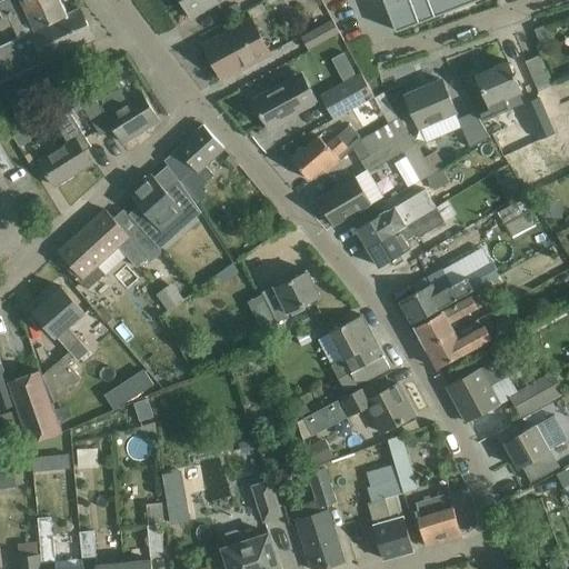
[(9,18),(0,19),(0,30),(12,27),(18,40),(69,17),(68,15),(61,0),(57,0),(29,13),(27,9),(9,18)]
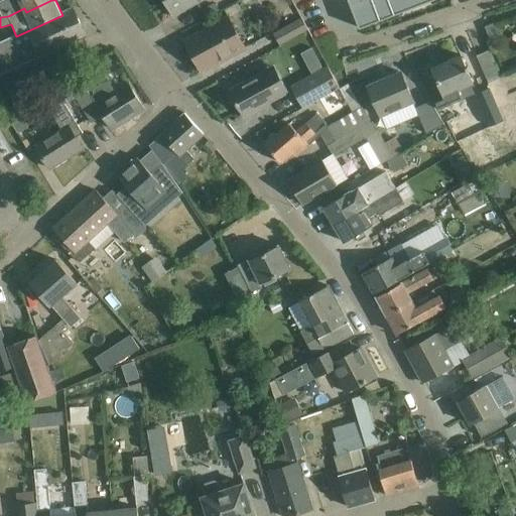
[(2,0),(0,1),(0,17),(8,16),(24,8),(26,12),(51,0),(2,0)]
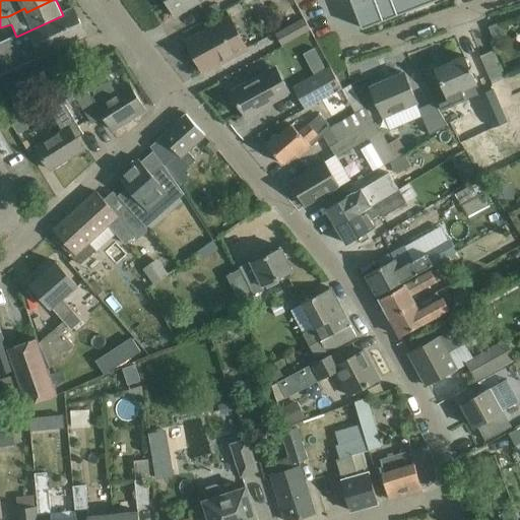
[(165,0),(174,16),(204,0),(165,0)]
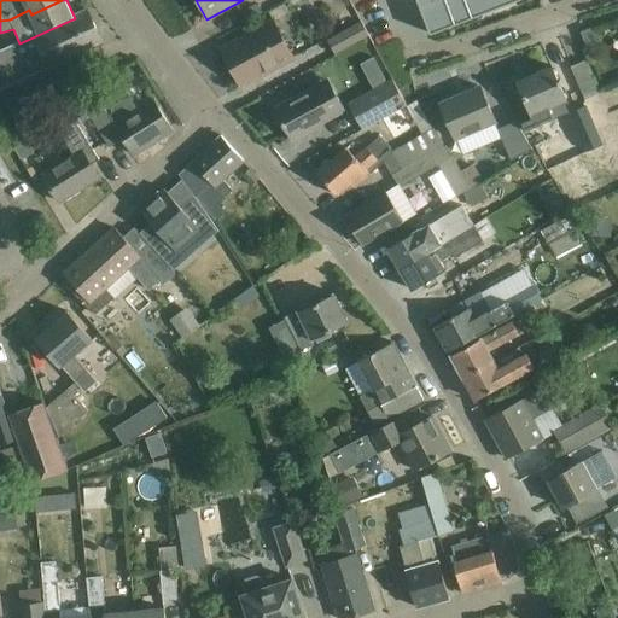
[(418,0),(431,34),(452,27),(449,19),(476,10),(478,16),(517,1),(516,0),(418,0)]
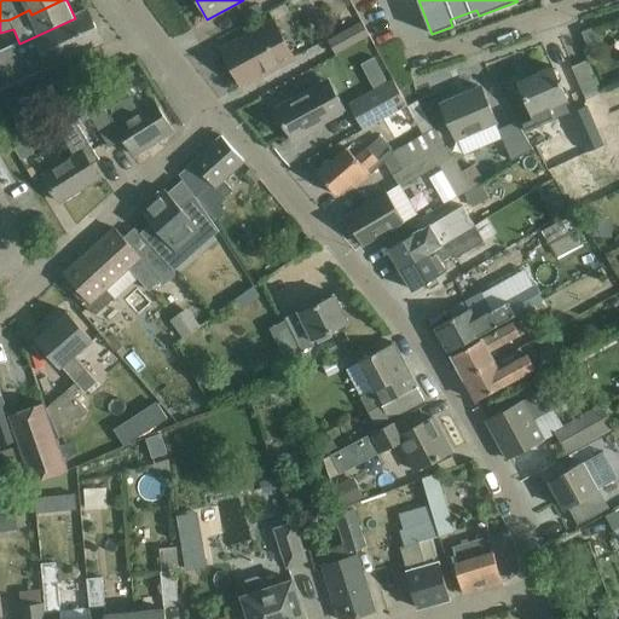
[(256,4),(242,12),(247,22),(262,13),(256,4)]
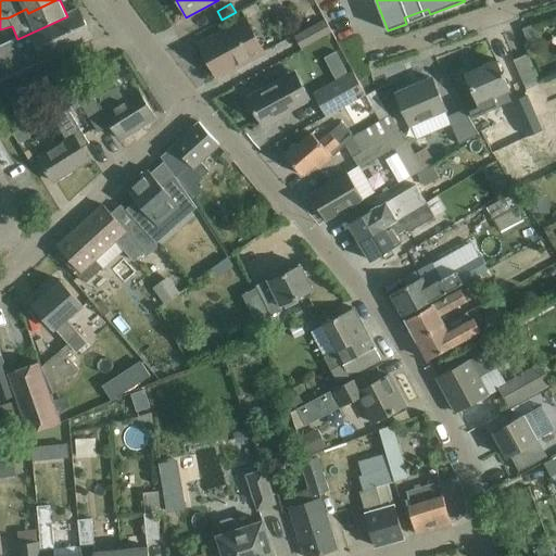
[(79,8),(66,14),(67,16),(17,39),(0,46),(0,81),(43,62),(93,39),(79,8)]
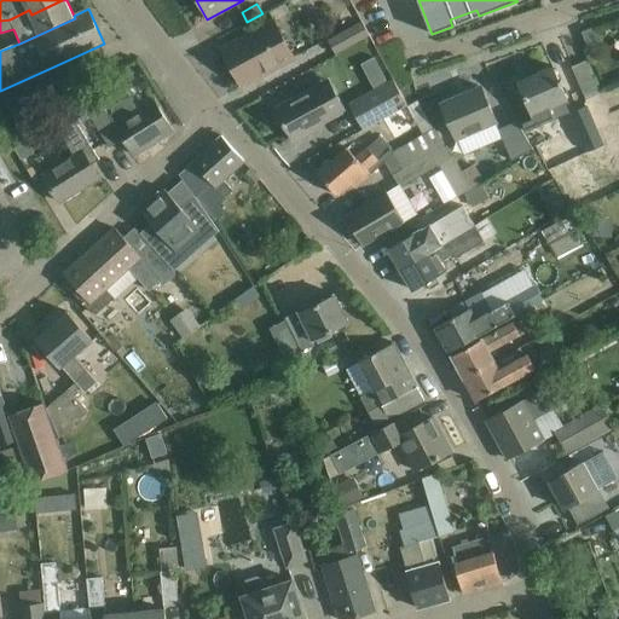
[(295,58),(276,22),(224,50),(243,86),(295,58)]
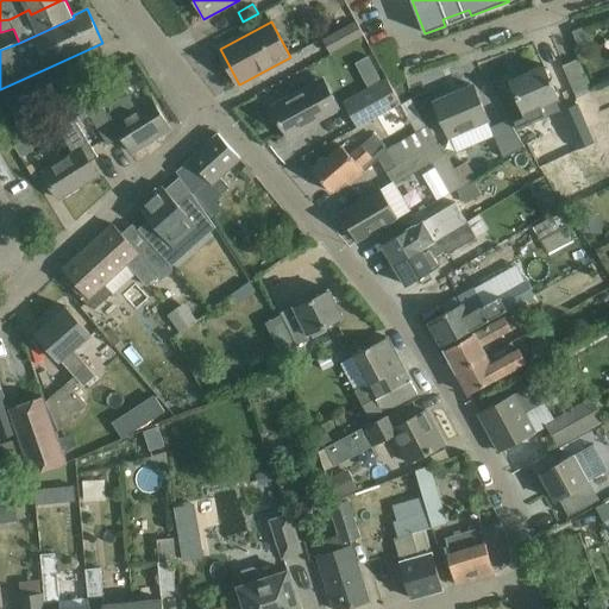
[(364,35),(357,23),(324,41),(331,54),(364,35)]
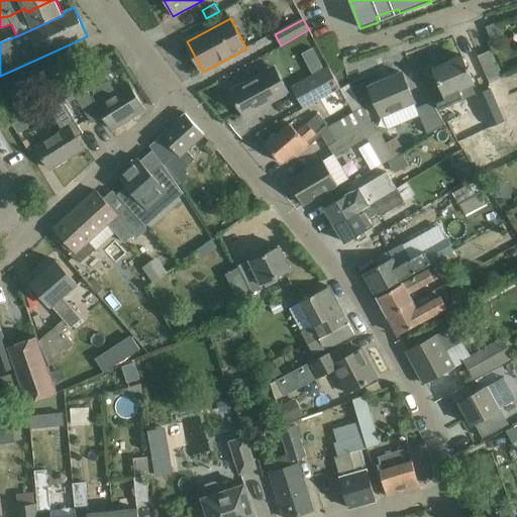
[(491,38),(503,33),(498,22),(486,27),(491,38)]
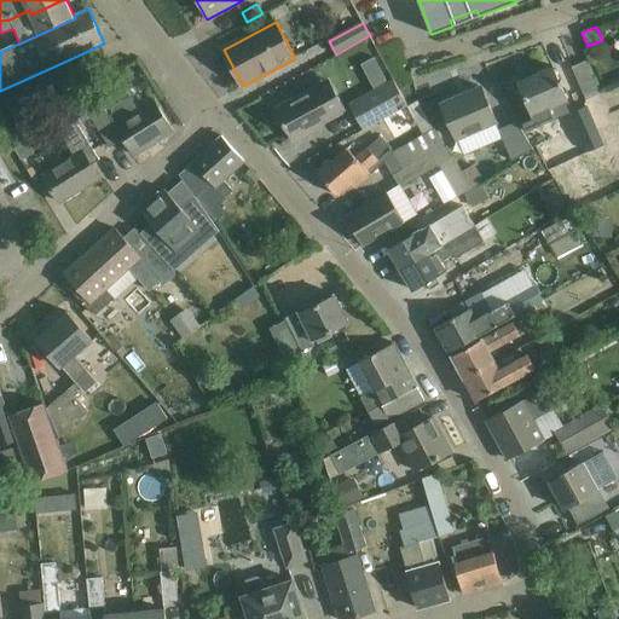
[(375,58),(362,65),(368,77),(381,70),(375,58)]
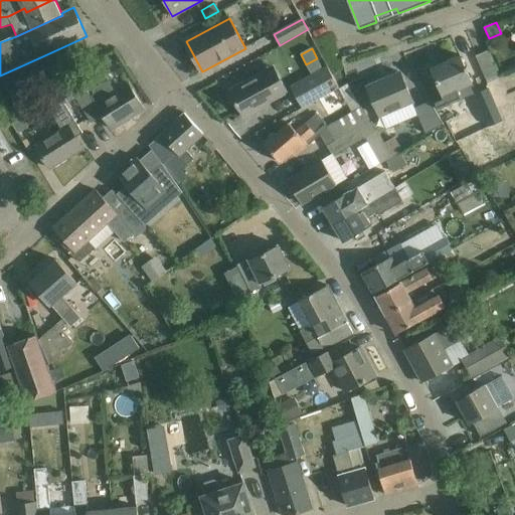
[(477,56),(485,74),(489,83),(500,78),(488,51),(477,56)]
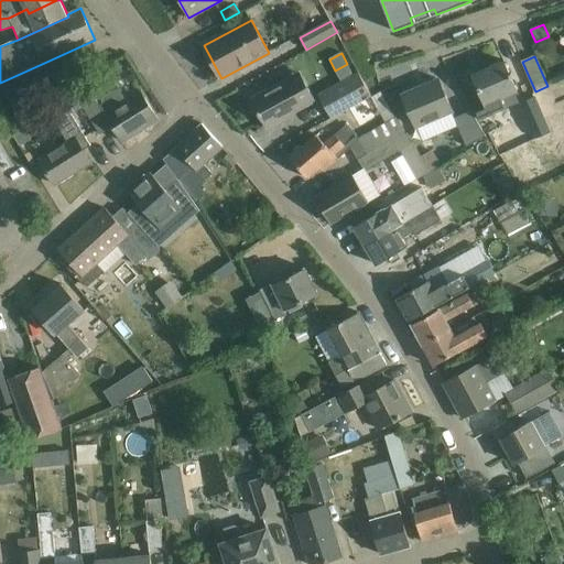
[(500,98),(517,90),(503,61),(473,74),(481,95),(490,116),(506,109),(505,107),(500,98)]
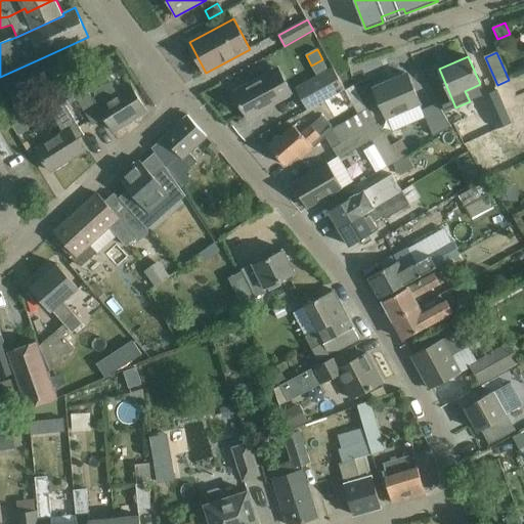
[(64,79),(77,99),(78,99),(93,125),(105,118),(114,132),(147,111),(131,85),(118,93),(112,84),(106,83),(96,89),(95,95),(96,96),(93,98),(83,82),(89,78),(88,75),(96,70),(93,67),(83,74),(80,70),(68,77),(64,79)]
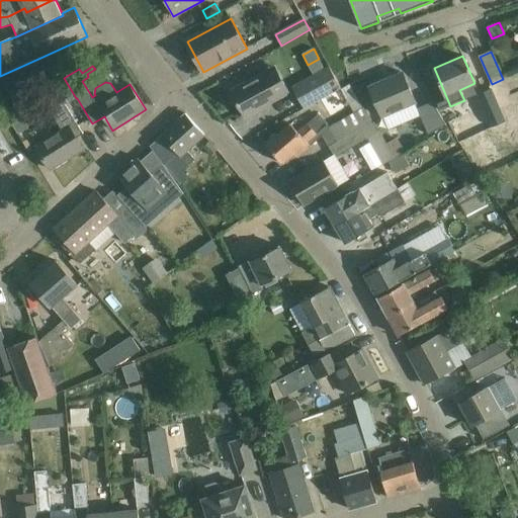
[(248,81),(231,91),(245,117),(262,108),(278,99),(290,93),(275,67),(264,73),(248,81)]
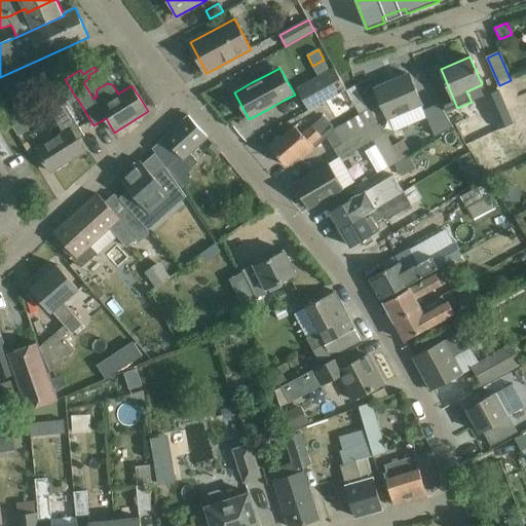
[(335,68),(321,75),(297,88),(308,110),(333,97),(346,89),(335,68)]
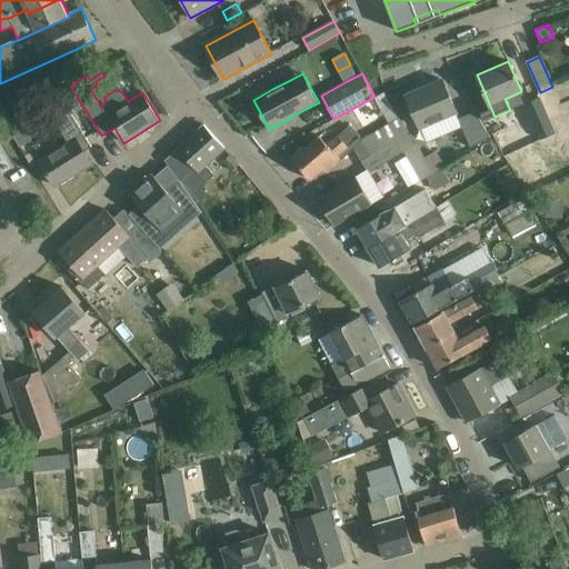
[(442,80),(406,96),(415,117),(420,128),(421,128),(428,142),(442,137),(436,121),(457,112),(451,100),(442,80)]
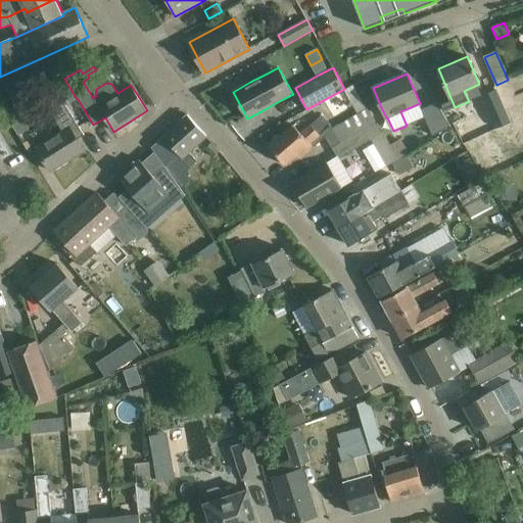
[(66,106),(77,99),(64,79),(53,85),(53,86),(41,92),(46,100),(44,101),(63,132),(54,138),(37,149),(51,171),(84,150),(77,140),(85,135),(66,106)]
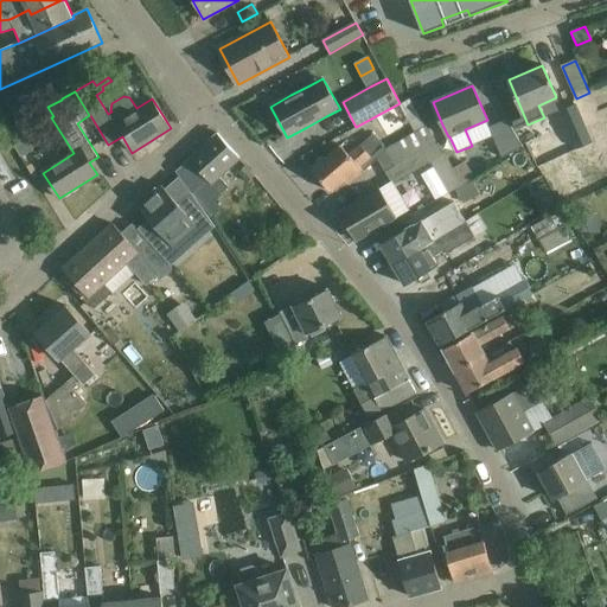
[(427,95),(415,101),(420,112),(433,106),(427,95)]
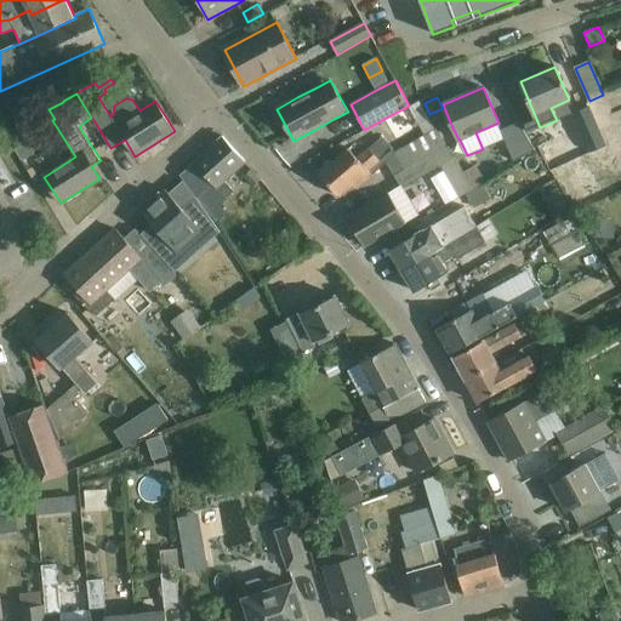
[(607,143),(603,135),(590,106),(576,112),(593,149),(607,143)]
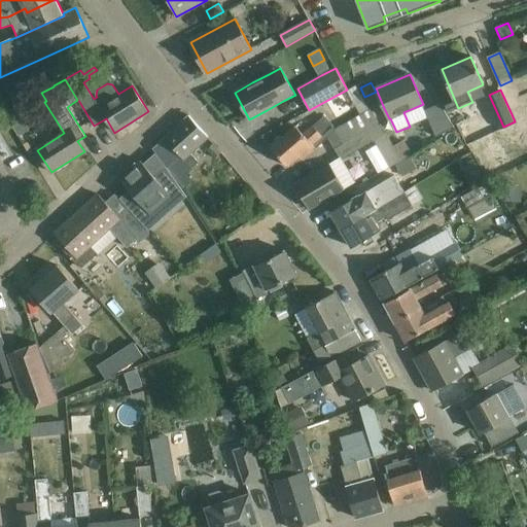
[(436,137),(455,128),(441,104),(425,110),(436,137)]
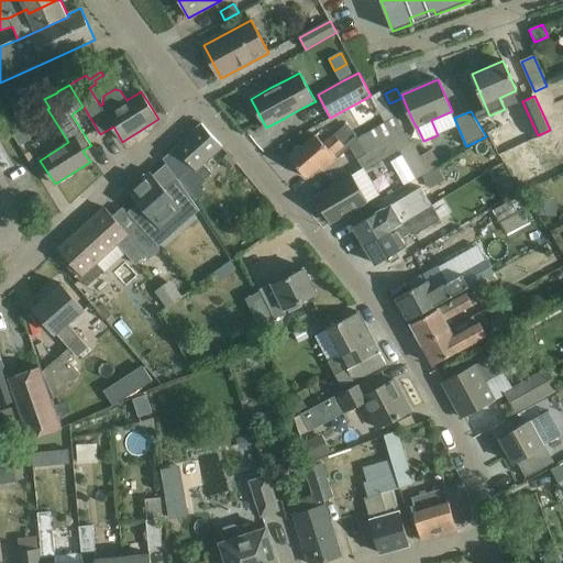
[(14,112),(4,119),(21,145),(31,139),(14,112)]
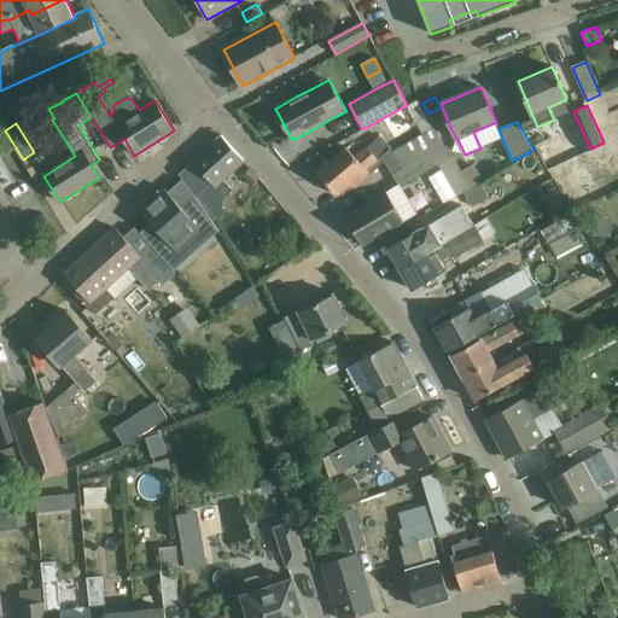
[(386,162),(395,176),(432,155),(430,152),(443,145),(435,129),(394,152),(392,151),(380,138),(356,158),(348,147),(319,173),(338,196),(351,184),(355,188),(386,162)]
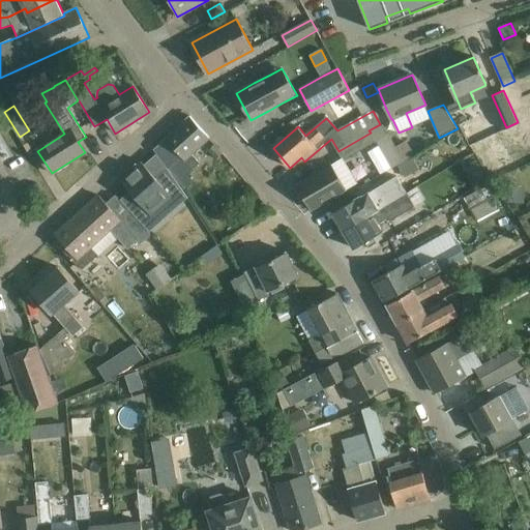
[(187,188),(194,182),(187,175),(194,170),(200,164),(193,154),(210,138),(190,116),(153,150),(170,168),(187,188)]
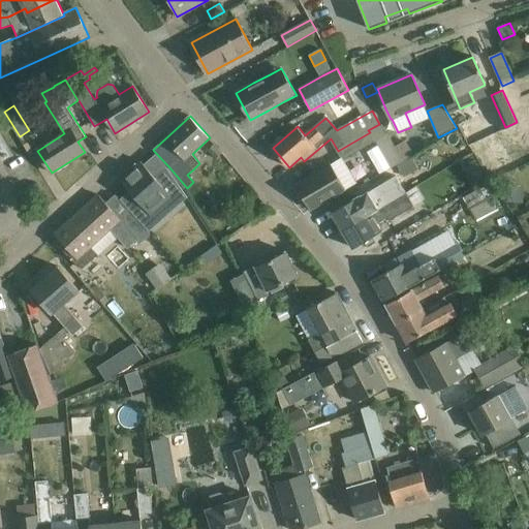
[(343,160),(375,143),(370,132),(338,151),(343,160)]
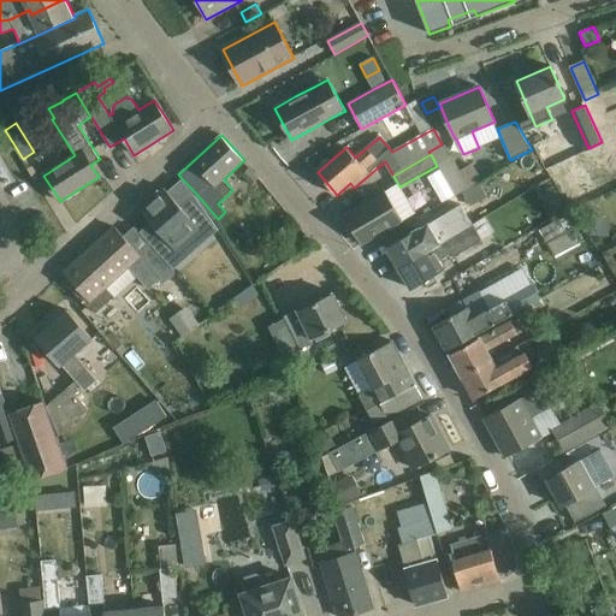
[(242,176),(252,185),(260,178),(250,167),(242,176)]
